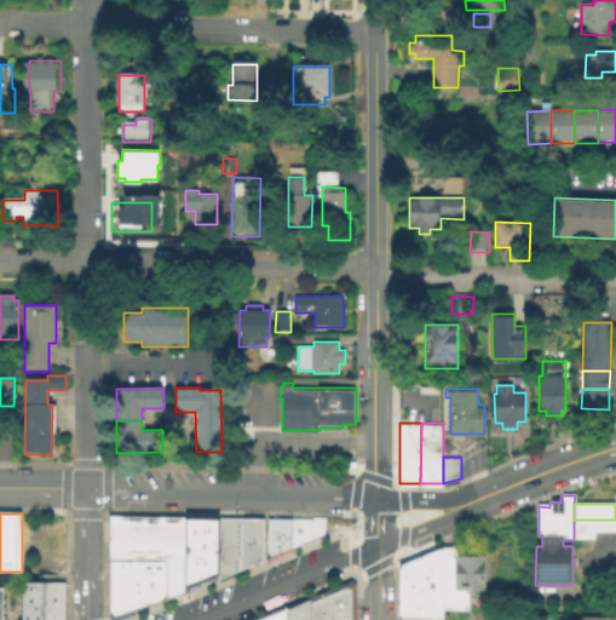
[(128,546),(110,546),(110,517),(128,517),(128,546)]
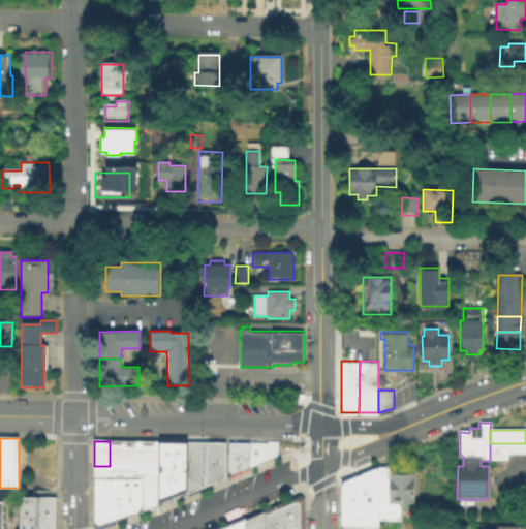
[(110,466),(110,441),(126,441),(126,466),(110,466)]
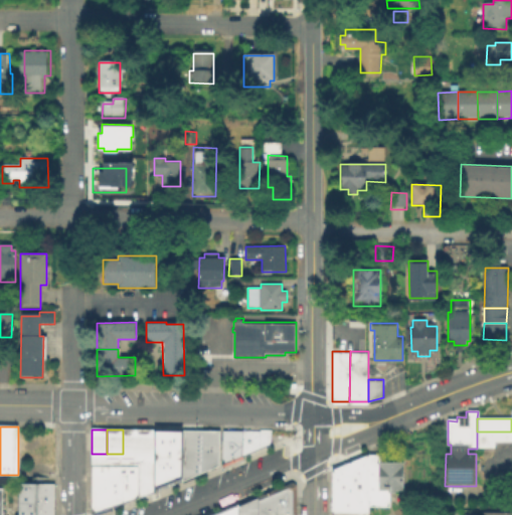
[(123,454),(123,430),(139,431),(138,454),(123,454)]
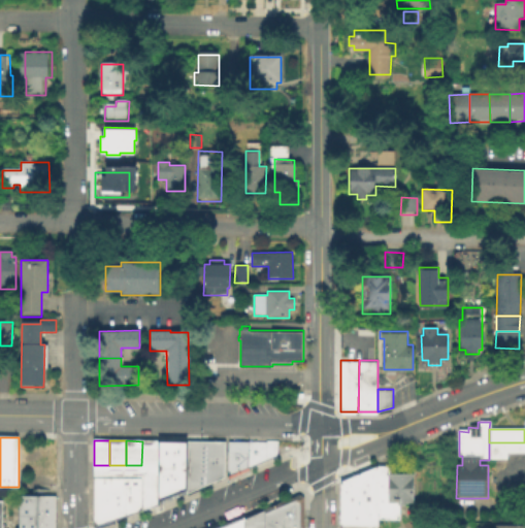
[(141,465),(142,441),(158,441),(158,466),(141,465)]
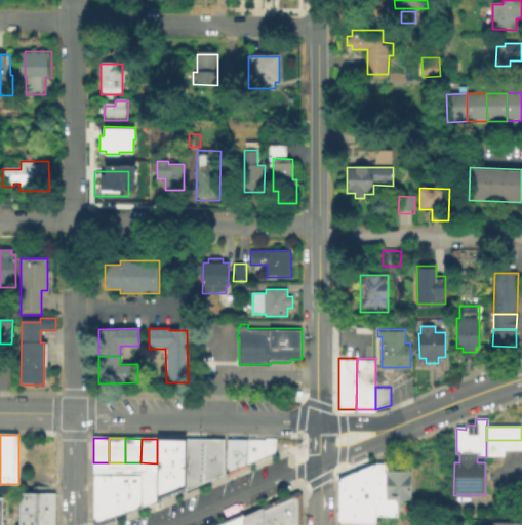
[(186,439),(185,463),(157,463),(157,439),(186,439)]
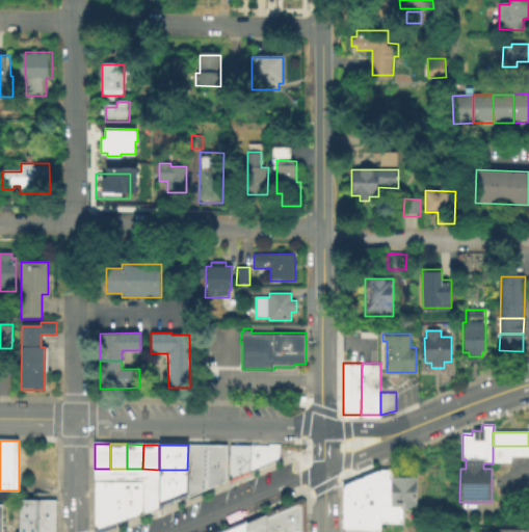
[(187,470),(188,445),(227,446),(227,462),(208,462),(208,470),(187,470)]
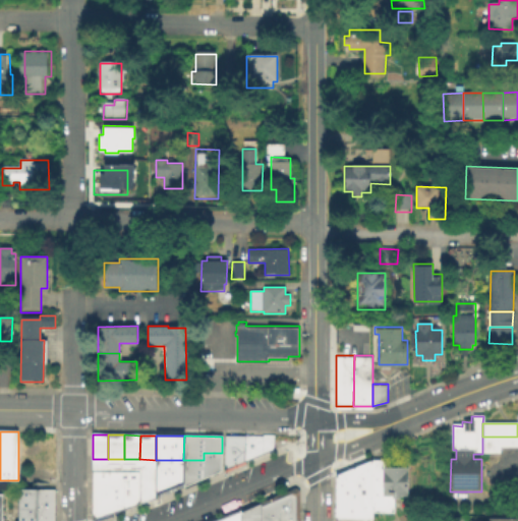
[(225,449),(225,437),(245,437),(244,449),(225,449)]
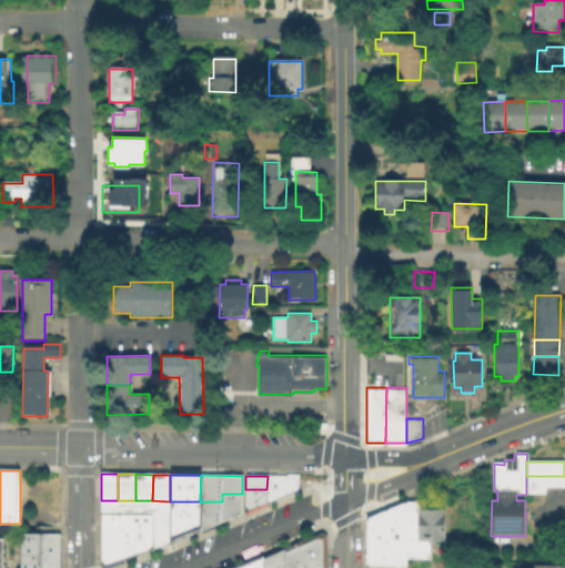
[(301,492),(266,506),(266,489),(268,476),(301,477),(301,492)]
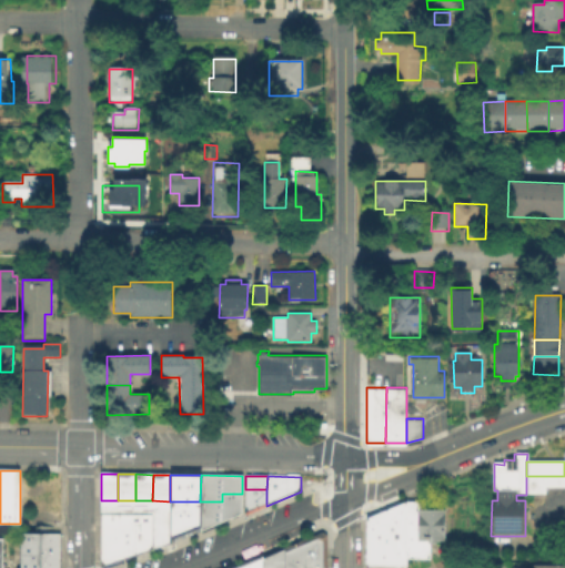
[(526,476),(564,476),(564,488),(546,488),(546,495),(526,495),(526,476)]
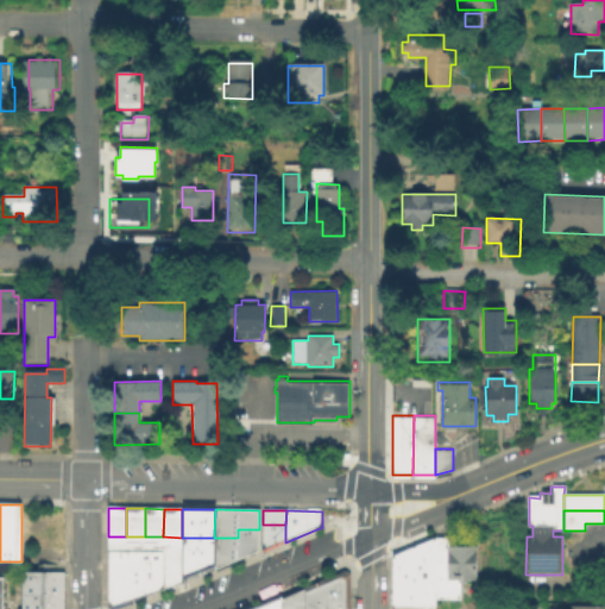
[(285,542),(262,552),(263,525),(285,525),(285,542)]
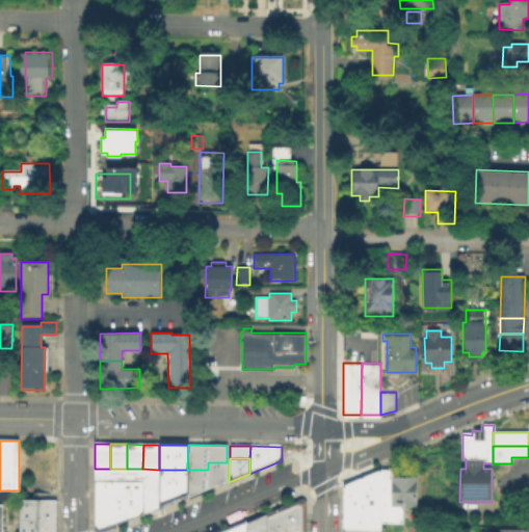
[(208,491),(208,470),(208,462),(227,462),(227,484),(208,491)]
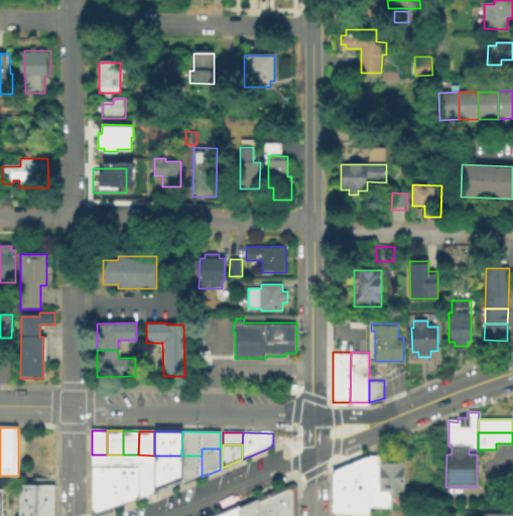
[(91,468),(92,455),(107,455),(123,455),(138,455),(154,456),(154,469),(137,468),(120,468),(91,468)]
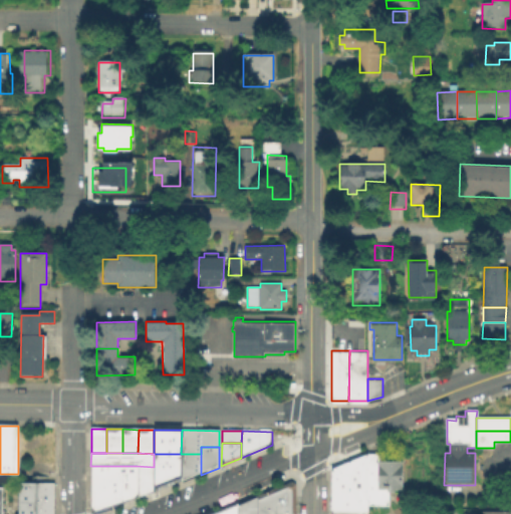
[(154,493),(154,467),(154,454),(181,454),(181,483),(154,493)]
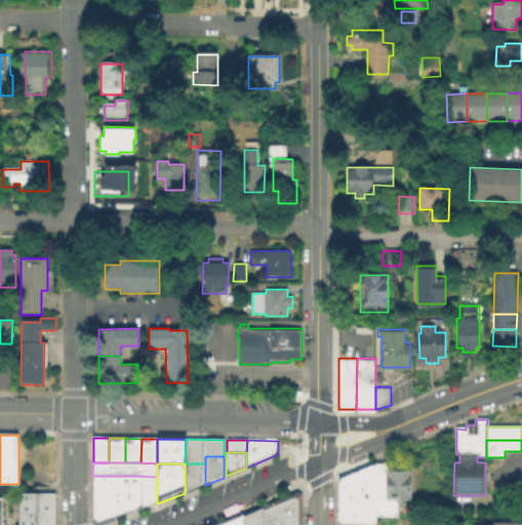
[(185,493),(185,463),(205,463),(205,485),(185,493)]
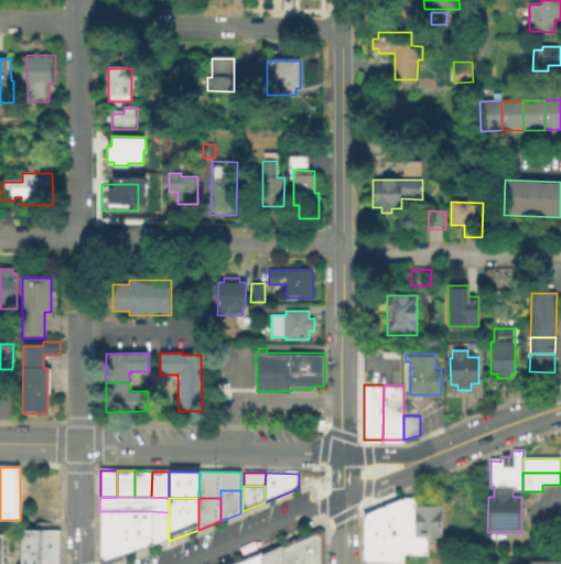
[(403,499),(403,556),(403,563),(398,563),(365,562),(365,516),(403,499)]
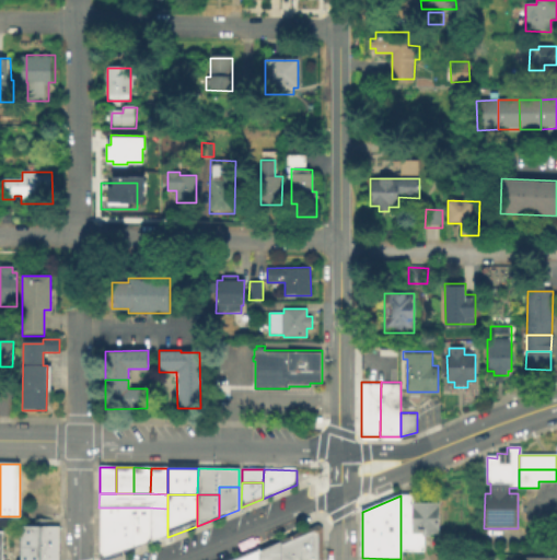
[(425,552),(401,552),(401,496),(414,496),(414,504),(440,504),(439,534),(430,534),(430,537),(425,537),(425,552)]
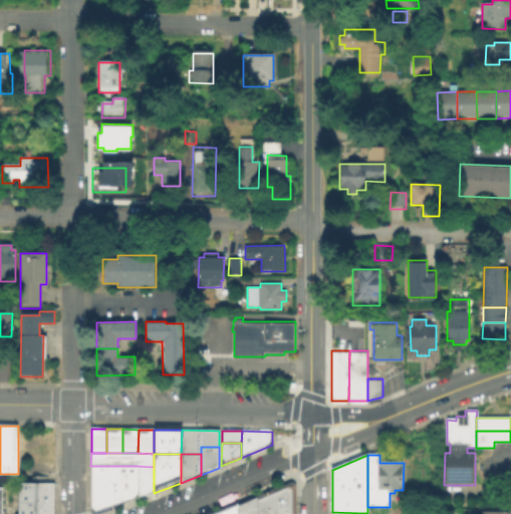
[(90,512),(90,466),(119,466),(118,504),(90,512)]
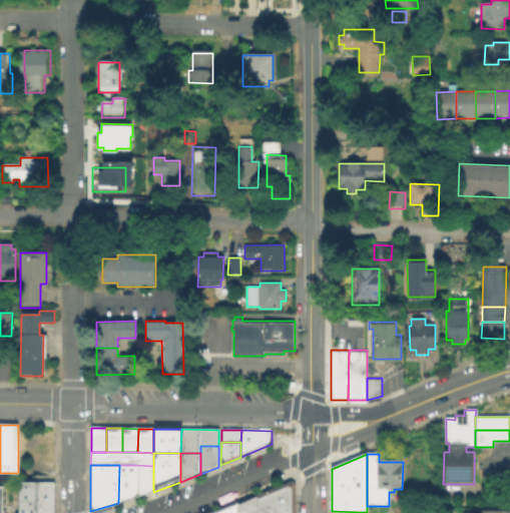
[(118,503),(119,465),(136,465),(136,497),(118,503)]
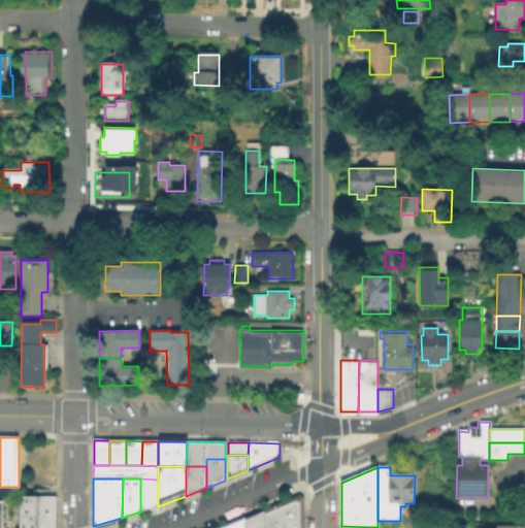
[(140,512),(140,479),(158,480),(158,506),(140,512)]
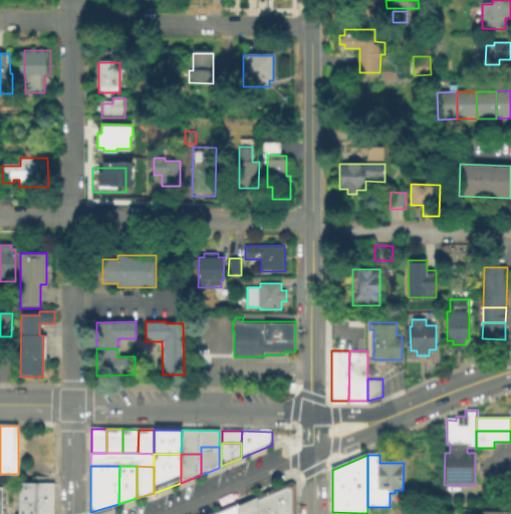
[(295,487),(294,513),(283,513),(284,483),(287,482),(295,487)]
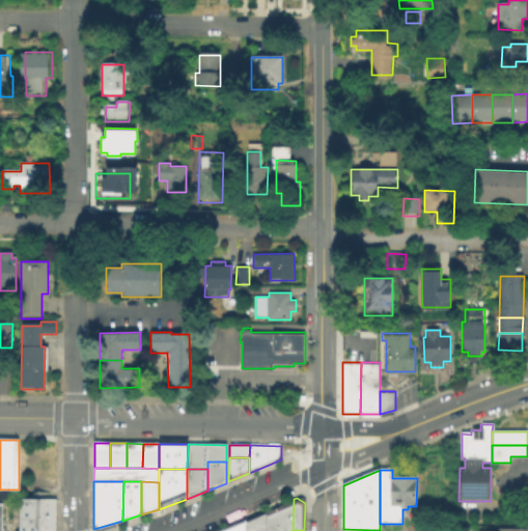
[(19,530),(20,499),(31,499),(30,530),(19,530)]
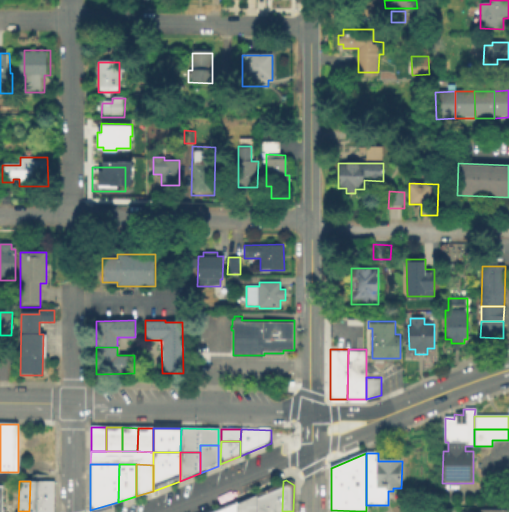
[(29,511),(30,481),(54,482),(53,511),(29,511)]
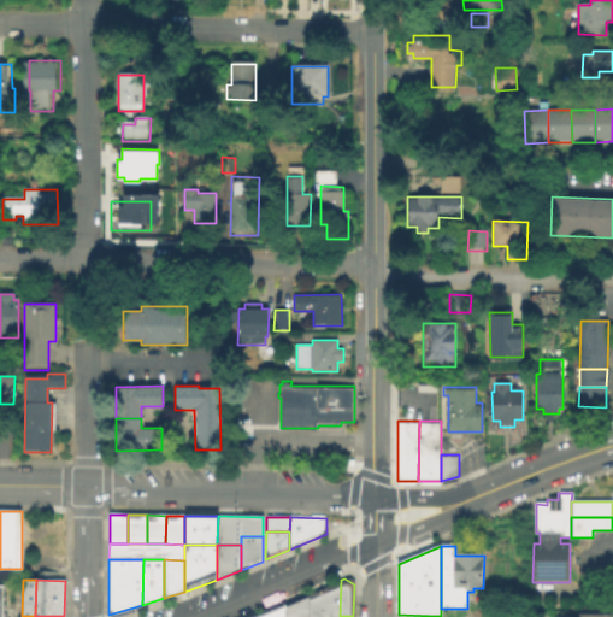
[(341,580),(340,616),(331,616),(331,585),(341,580)]
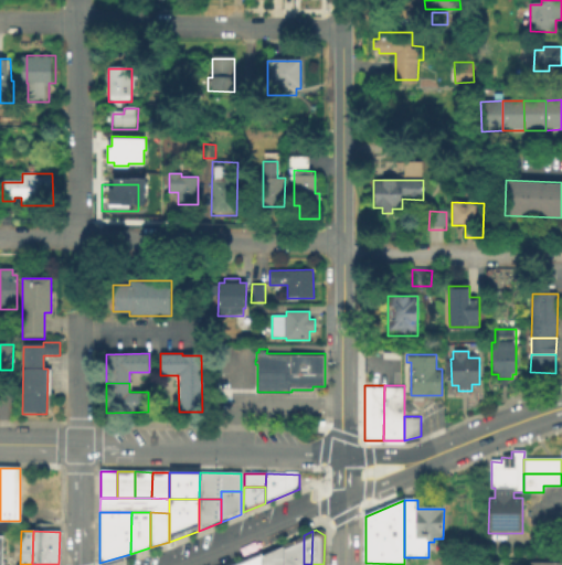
[(3,534),(0,534),(0,564),(12,564),(13,564),(3,564),(3,534)]
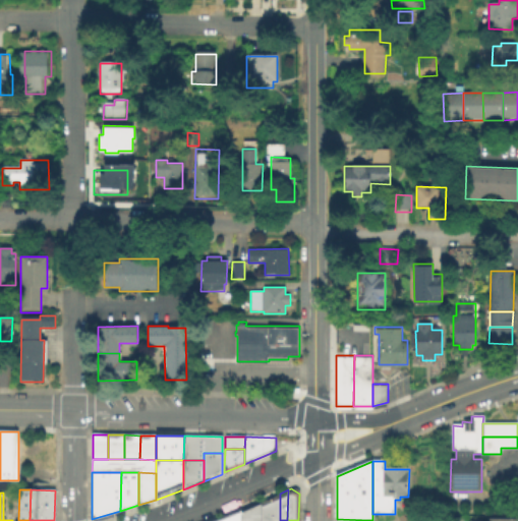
[(280,494),(280,520),(261,520),(261,502),(280,494)]
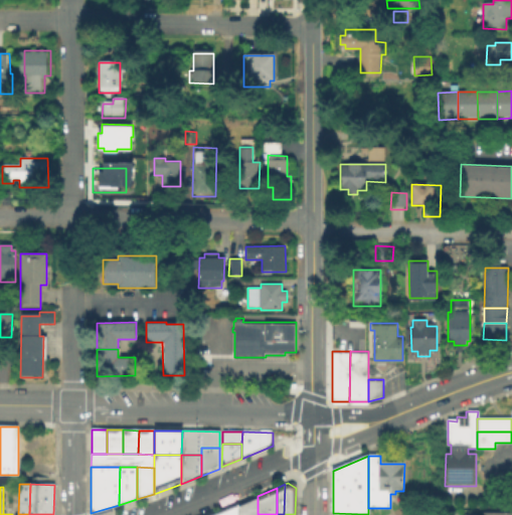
[(258,496),(258,514),(237,514),(238,504),(258,496)]
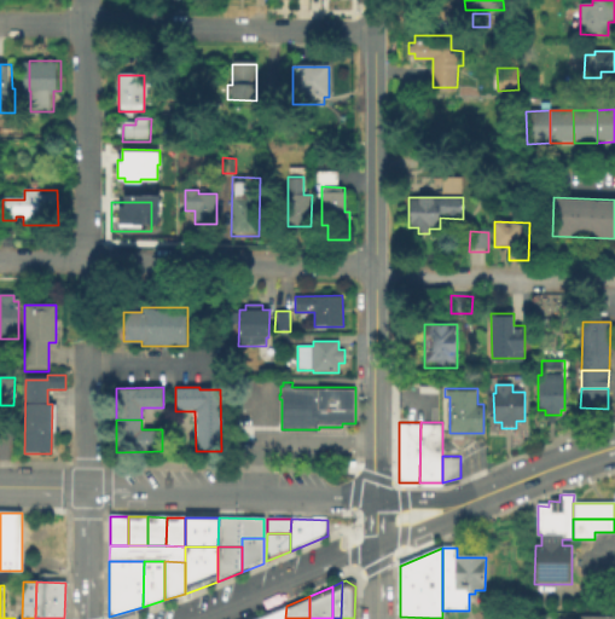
[(286,606),(285,618),(266,618),(266,614),(286,606)]
